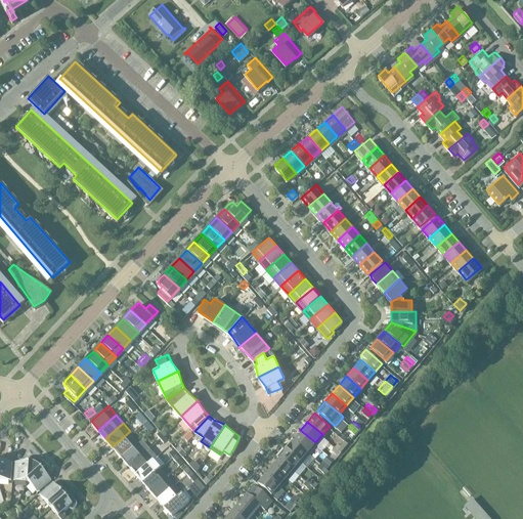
[(300,430),(294,438),(308,450),(315,442),(300,430)]
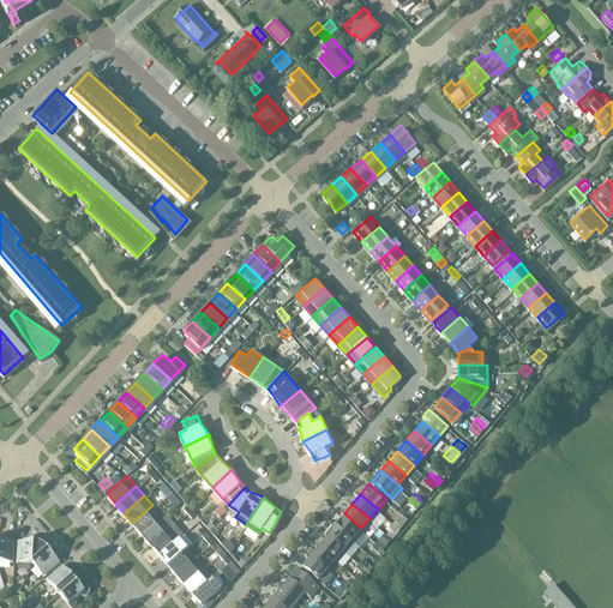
[(132,523),(140,533),(161,515),(152,505),(132,523)]
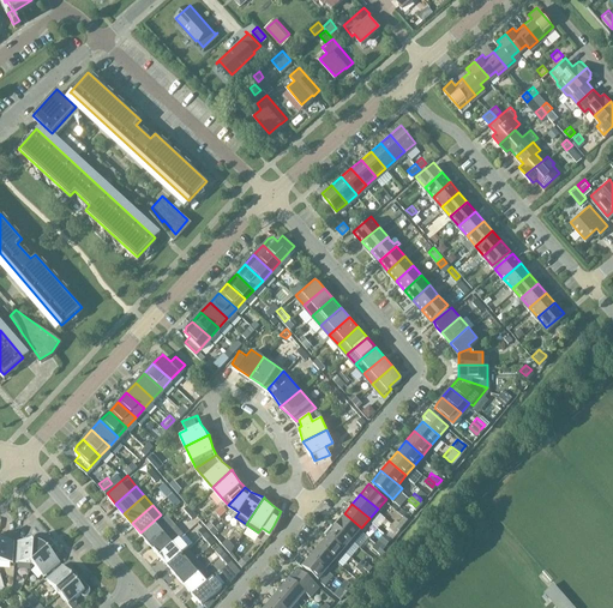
[(140,533),(150,542),(174,521),(166,511),(161,515),(140,533)]
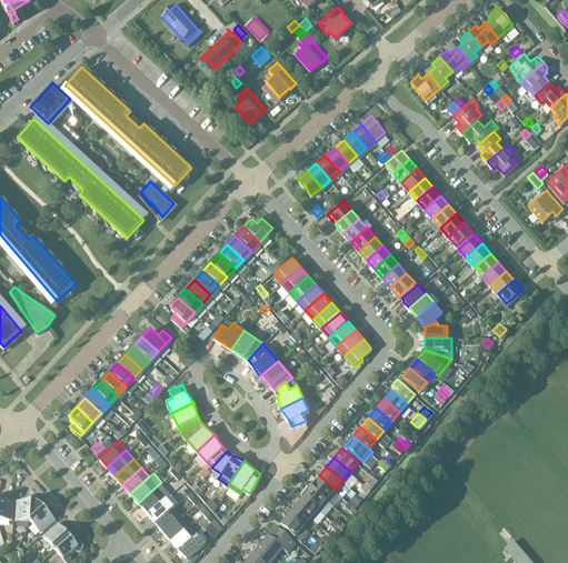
[(316,473),(308,483),(327,499),(335,489),(319,475),(316,473)]
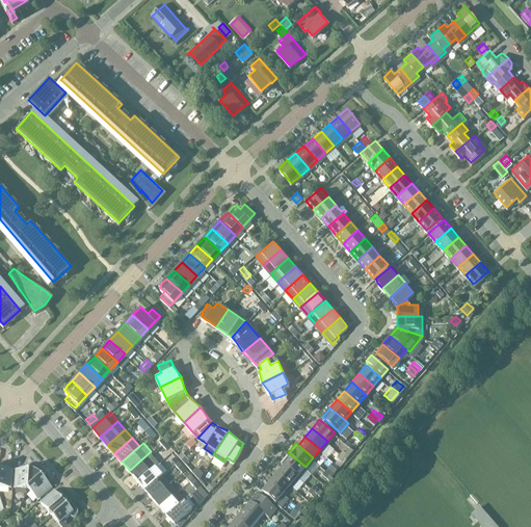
[(137,478),(155,464),(158,460),(151,451),(130,470),(137,478)]
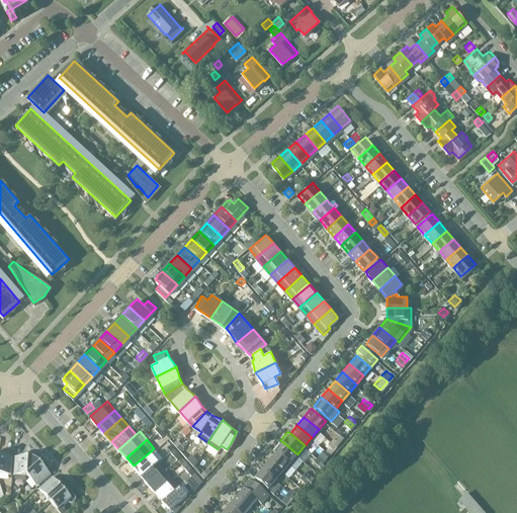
[(273,448),(275,450),(290,462),(297,454),(280,440),(273,448)]
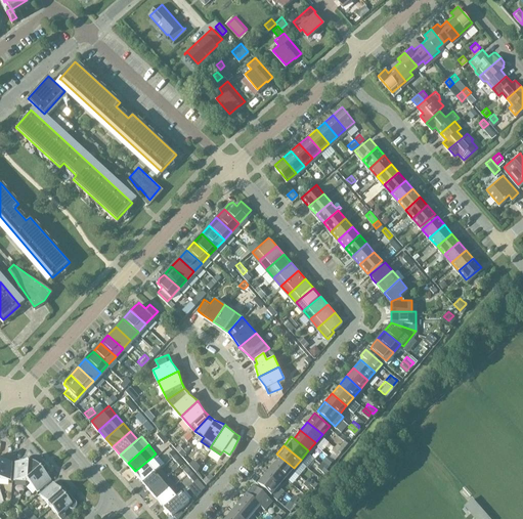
[(0,475),(10,476),(11,458),(5,458),(5,457),(5,456),(4,455),(3,453),(2,453),(0,452),(0,475)]
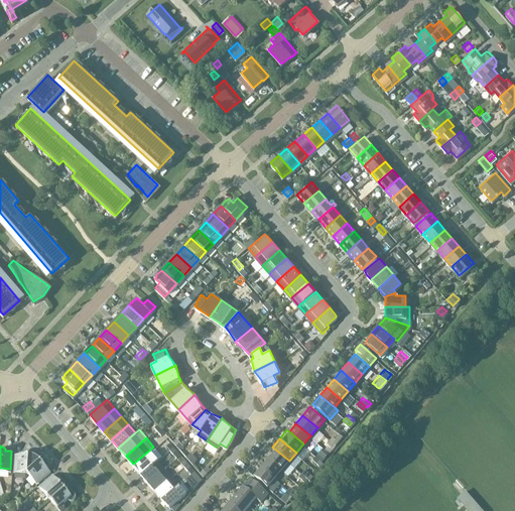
[(13,470),(27,471),(34,456),(28,453),(28,448),(24,448),(23,448),(22,449),(21,450),(20,451),(20,452),(14,452),(13,470)]
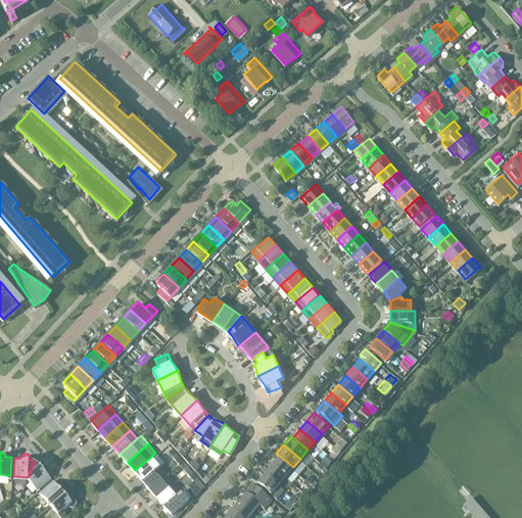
[(278,455),(271,463),(286,475),(293,467),(278,455)]
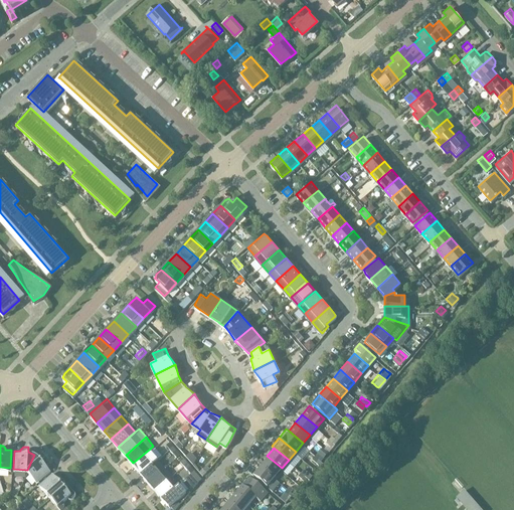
[(133,463),(140,471),(157,457),(150,449),(133,463)]
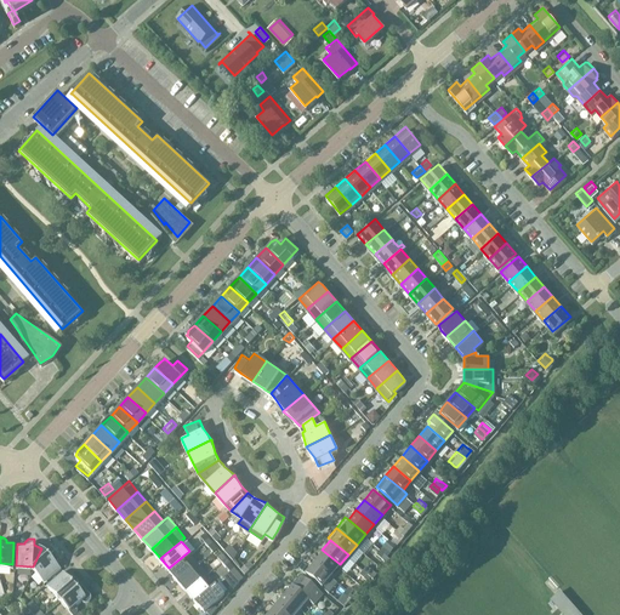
[(382,542),(379,546),(384,550),(386,552),(391,547),(384,541),(382,542)]
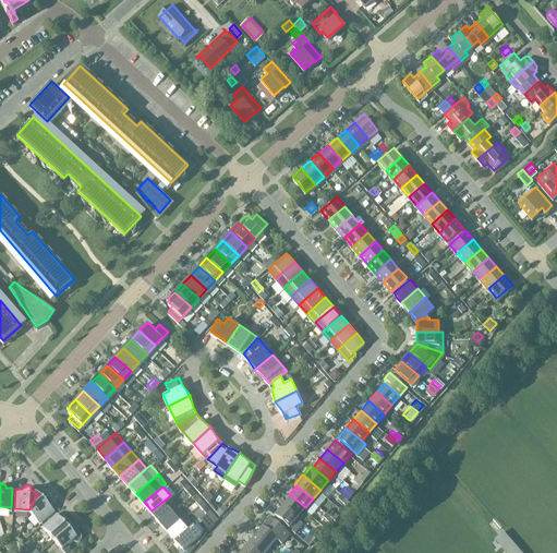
[(204,488),(200,491),(207,500),(210,495),(204,488)]
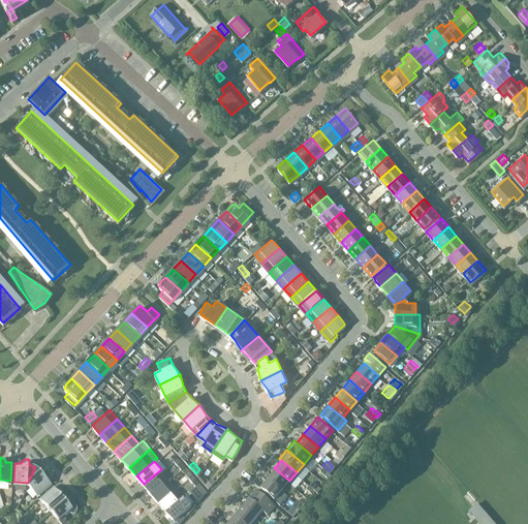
[(35,467),(28,483),(37,493),(51,481),(48,476),(49,475),(49,474),(49,472),(49,471),(48,470),(45,467),(44,467),(41,470),(35,467)]
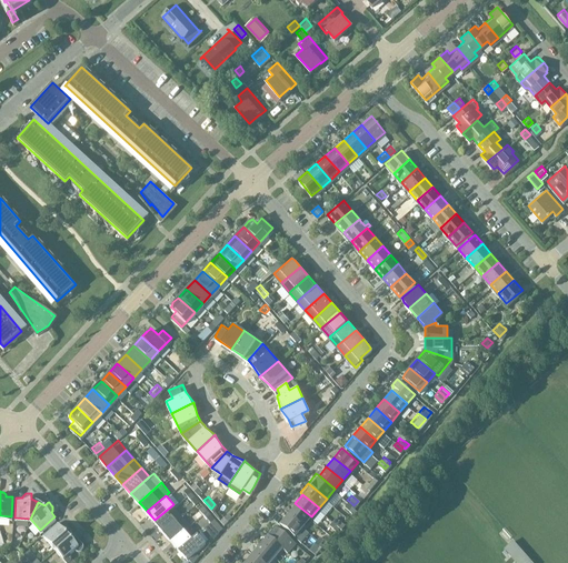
[(295,503),(287,512),(304,526),(311,516),(295,503)]
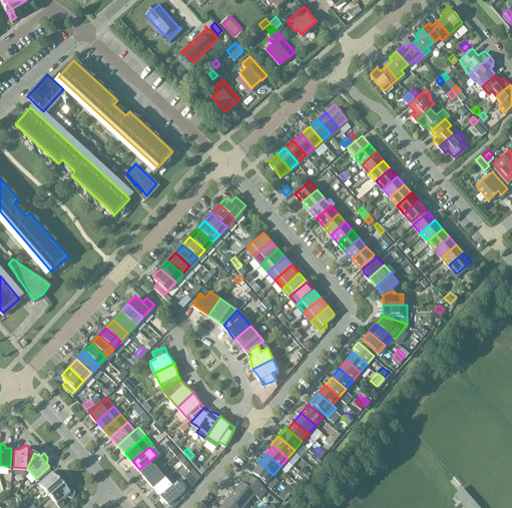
[(139,469),(146,478),(163,463),(156,455),(139,469)]
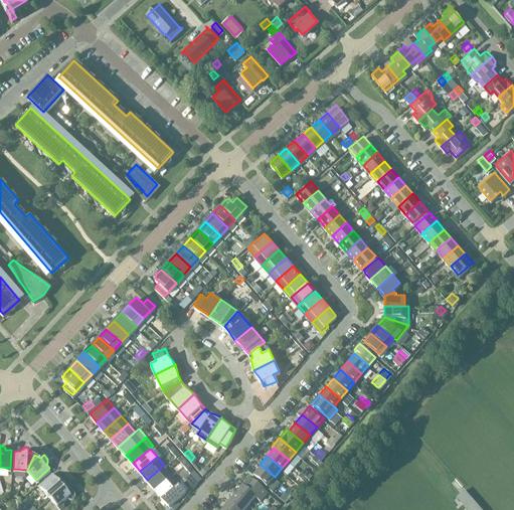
[(275,477),(260,464),(252,473),(271,488),(279,480),(275,477)]
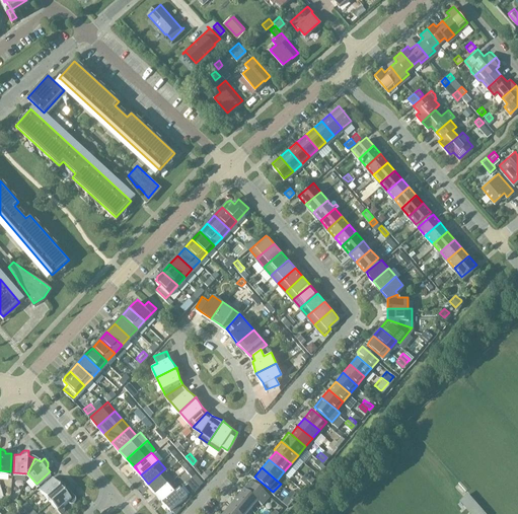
[(148,484),(155,492),(172,476),(165,468),(148,484)]
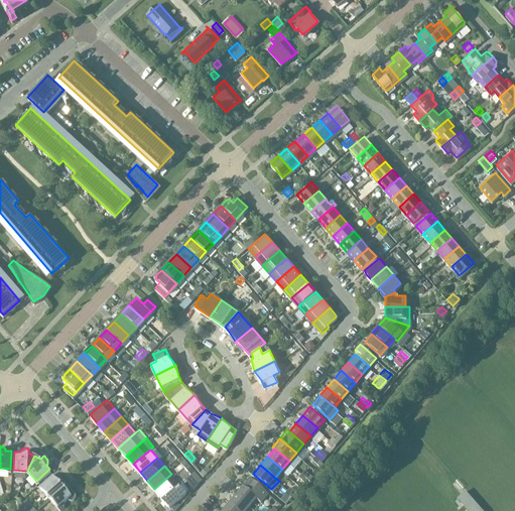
[(38,483),(49,496),(62,485),(60,483),(65,479),(63,479),(61,476),(60,475),(59,475),(57,475),(56,475),(55,476),(51,471),(38,483)]
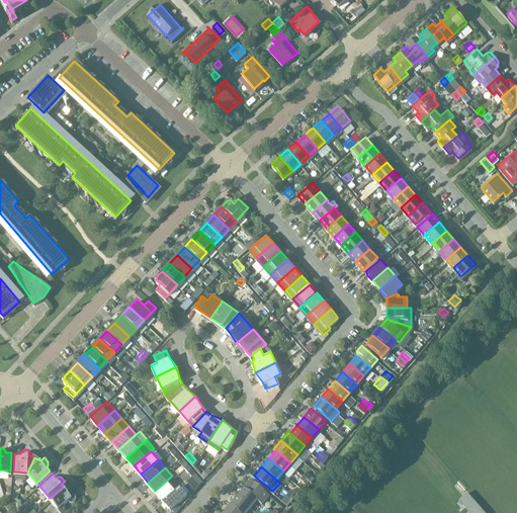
[(155,491),(162,499),(179,484),(172,476),(155,491)]
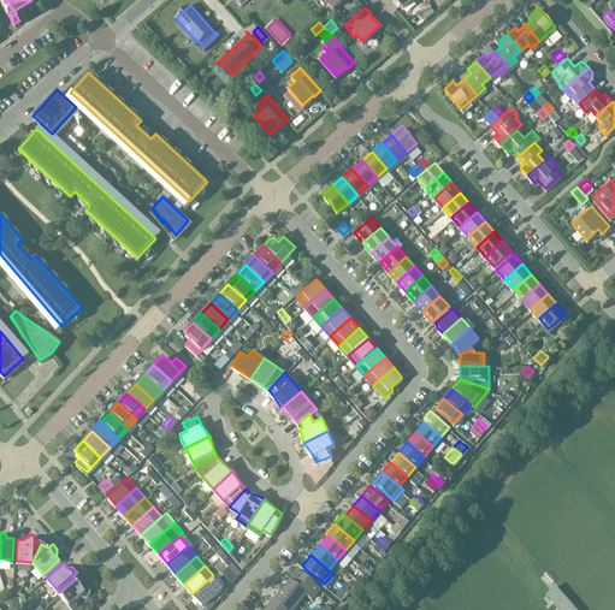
[(289,578),(305,591),(311,596),(319,585),(299,568),(289,578)]
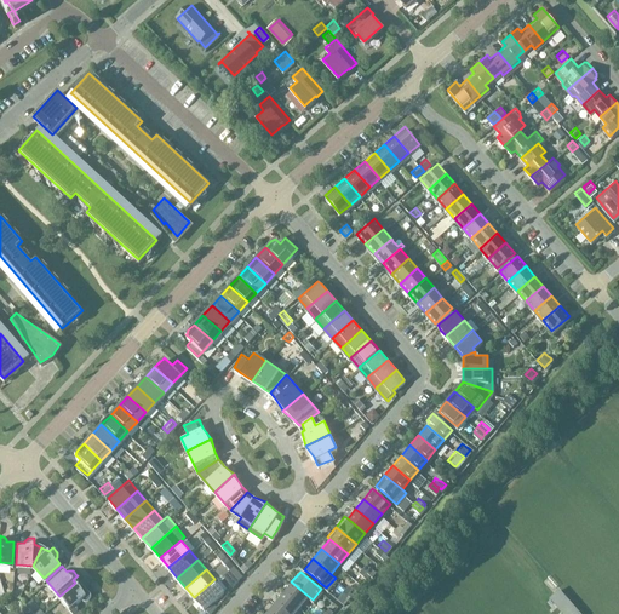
[(554,584),(557,581),(548,572),(545,574),(554,584)]
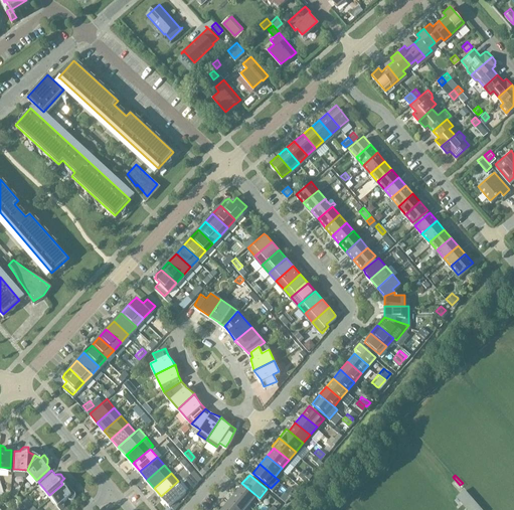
[(178,481),(161,496),(165,501),(169,503),(169,504),(185,490),(178,481)]
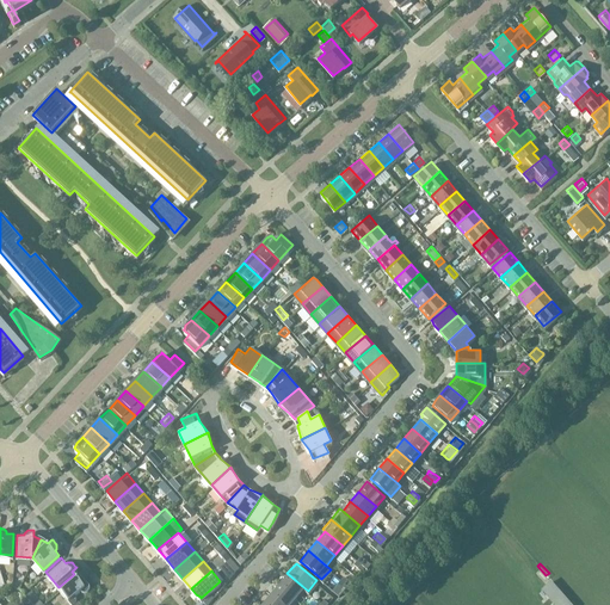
[(74,574),(59,587),(72,602),(74,599),(74,592),(79,587),(81,588),(82,590),(84,590),(86,588),(87,588),(88,587),(88,585),(88,584),(88,582),(87,580),(81,573),(76,576),(74,574)]
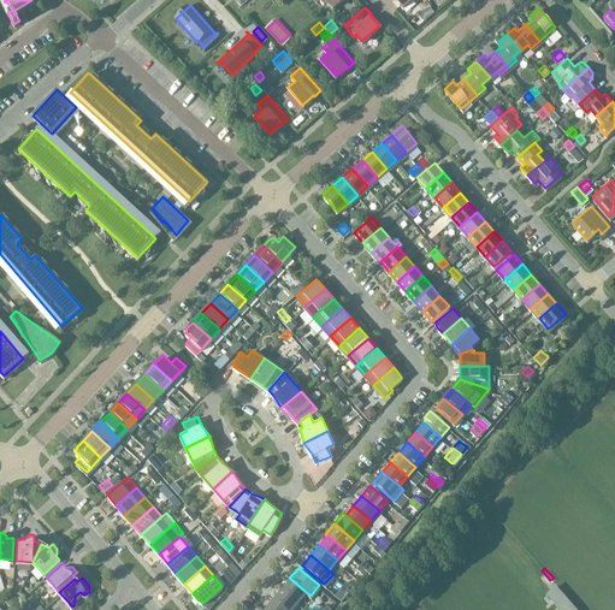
[(289,578),(281,588),(296,602),(305,591),(289,578)]
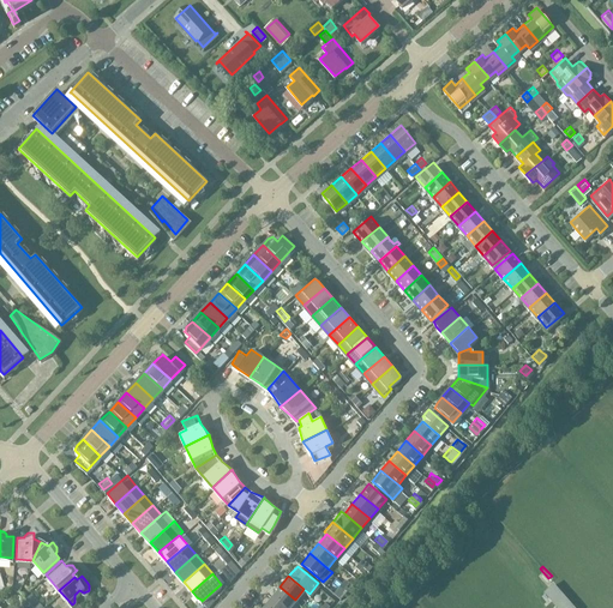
[(559,607),(575,607),(576,607),(552,581),(542,589),(559,607)]
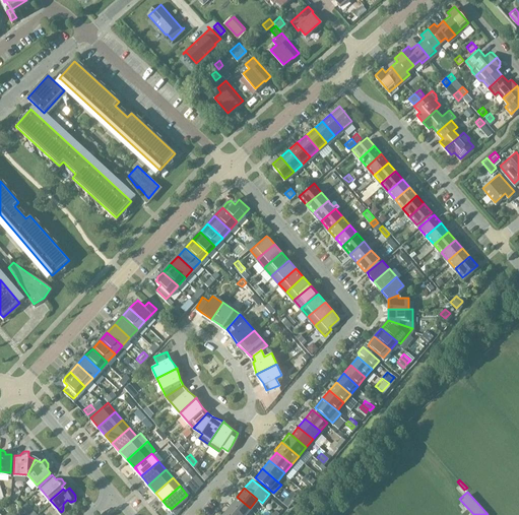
[(237,497),(230,505),(242,514),(244,514),(250,508),(237,497)]
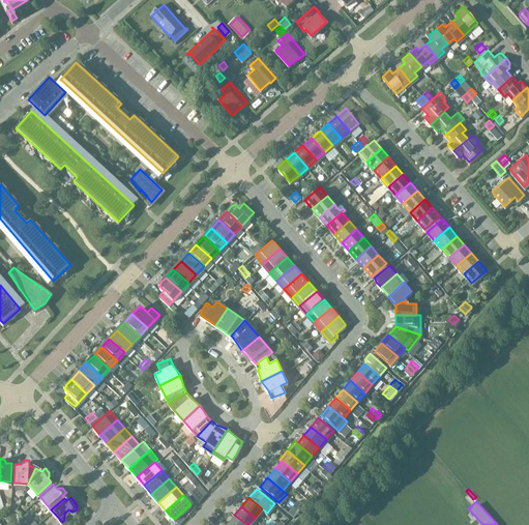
[(246,524),(234,515),(227,523),(229,524),(246,524)]
